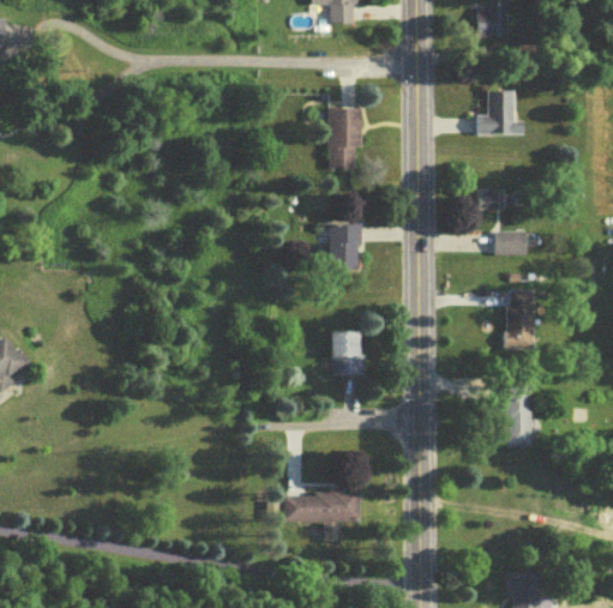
[(312,0),(312,5),(330,5),(330,25),(356,25),(355,0),(312,0)]
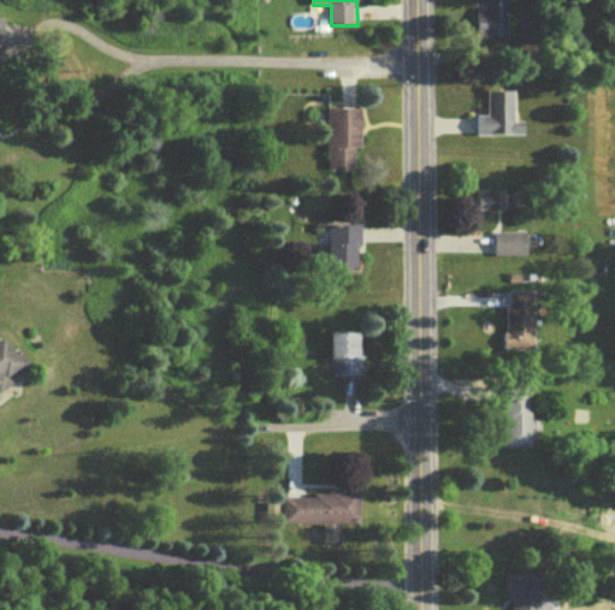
[(490,0),(491,10),(478,10),(478,35),(509,35),(509,0),(490,0)]
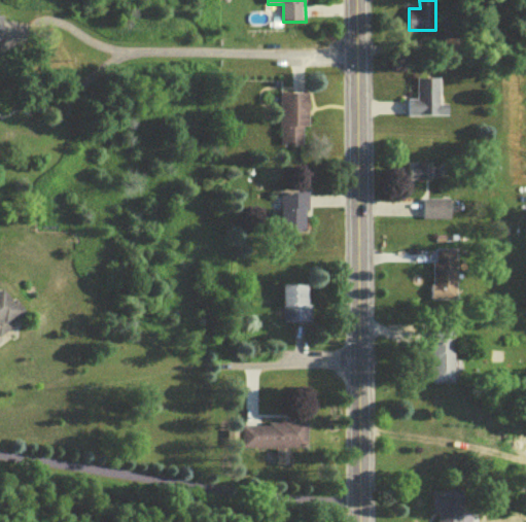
[(443,104),(443,78),(419,78),(419,99),(409,99),(409,115),(451,115),(451,104),(443,104)]
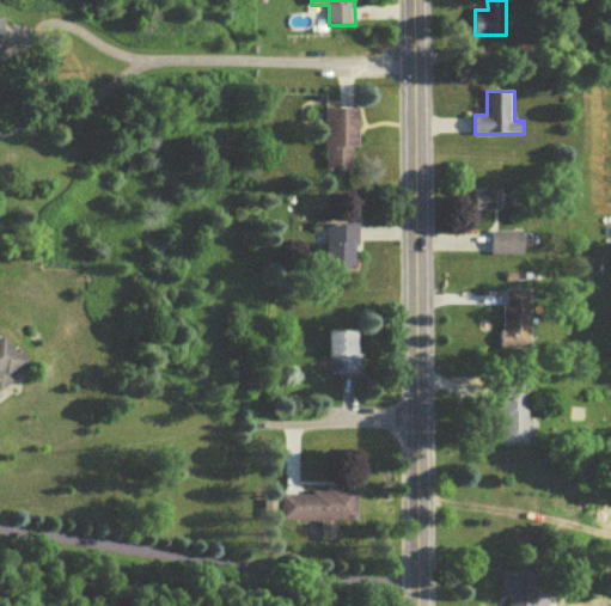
[(327,109),(327,169),(359,169),(359,109),(327,109)]
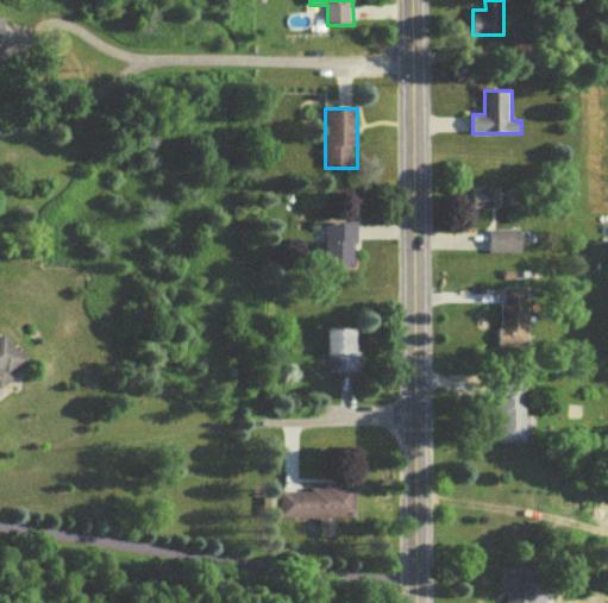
[(500,208),(500,188),(475,188),(475,208),(500,208)]
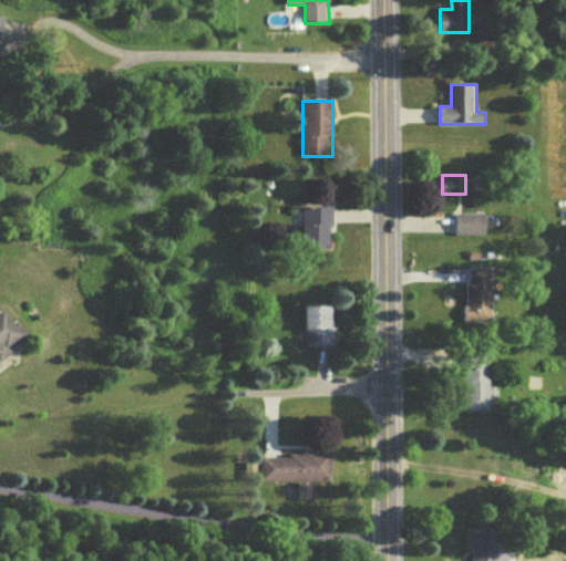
[(333,207),(304,207),(304,250),(333,250),(333,207)]
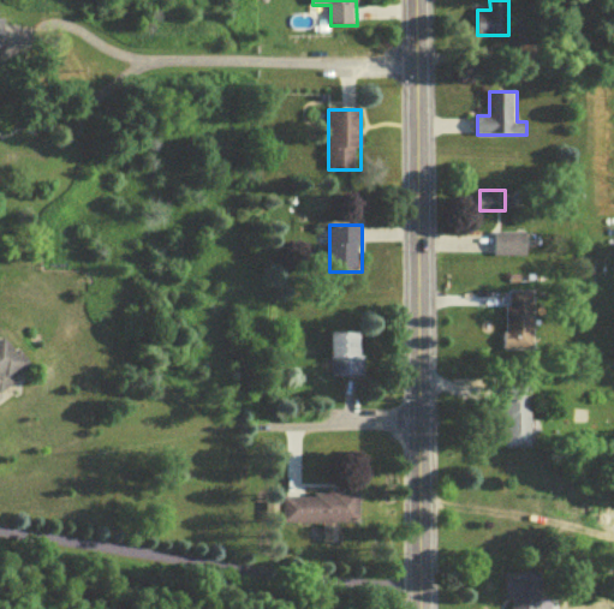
[(528,233),(494,233),(494,256),(528,256),(528,233)]
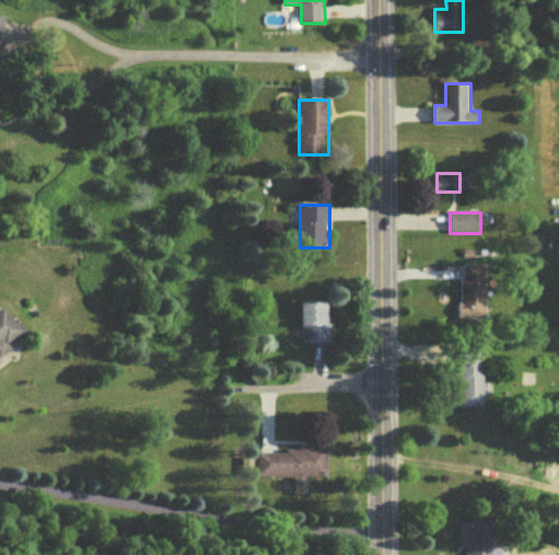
[(487,265),(461,265),(461,321),(487,321),(487,265)]
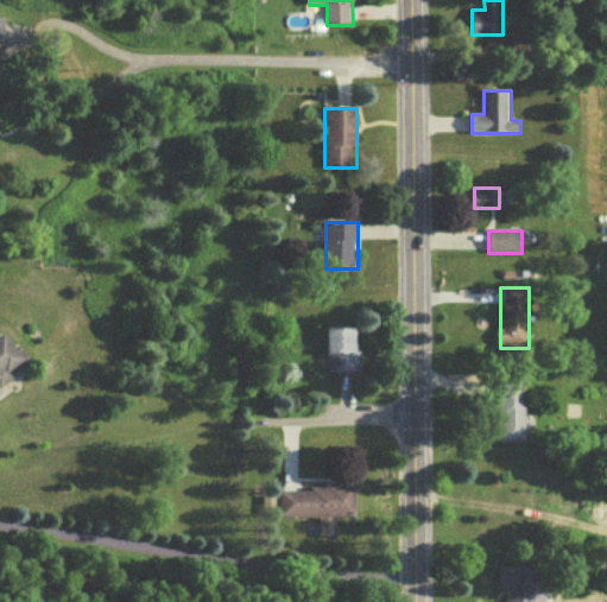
[(329,372),(359,372),(359,328),(329,328),(329,372)]
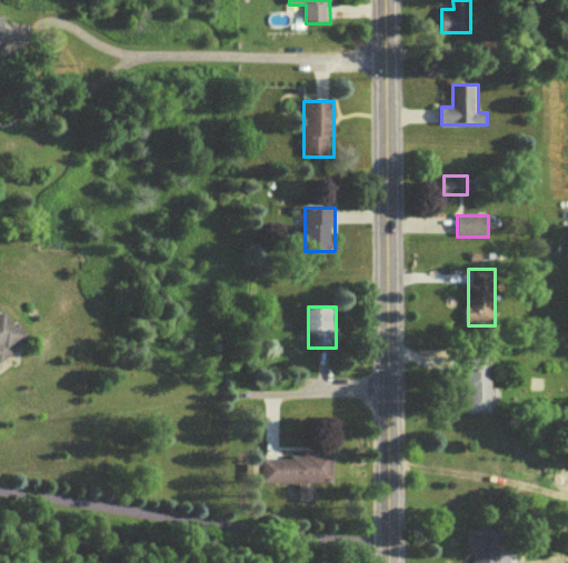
[(0,365),(31,340),(6,310),(0,314),(0,365)]
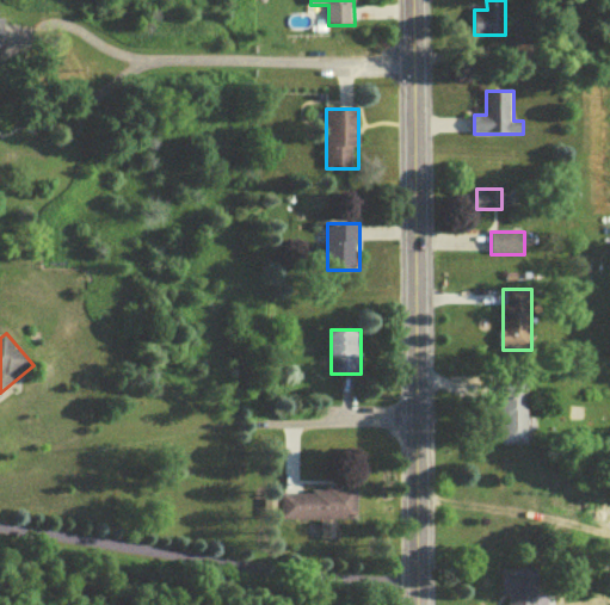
[(528,386),(500,386),(500,445),(528,445),(528,386)]
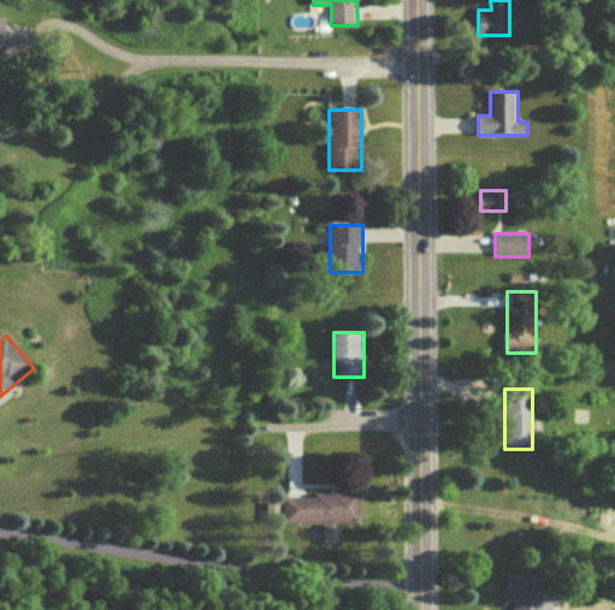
[(362,493),(284,493),(284,523),(362,523),(362,493)]
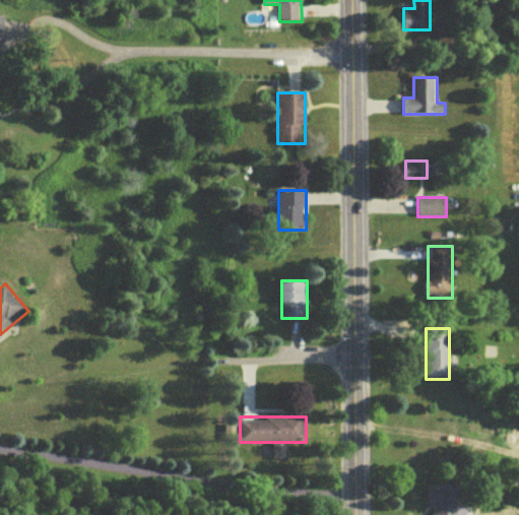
[(457,514),(457,485),(434,485),(433,514),(457,514)]
